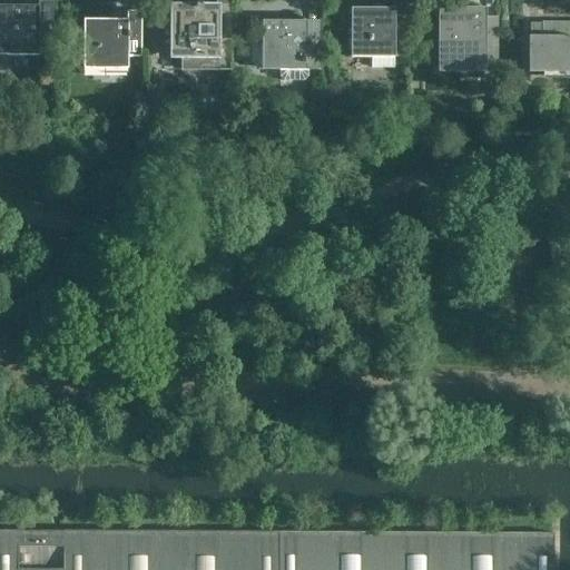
[(409,40),(408,0),(393,0),(394,9),(351,9),(351,58),(395,58),(395,40),(409,40)]
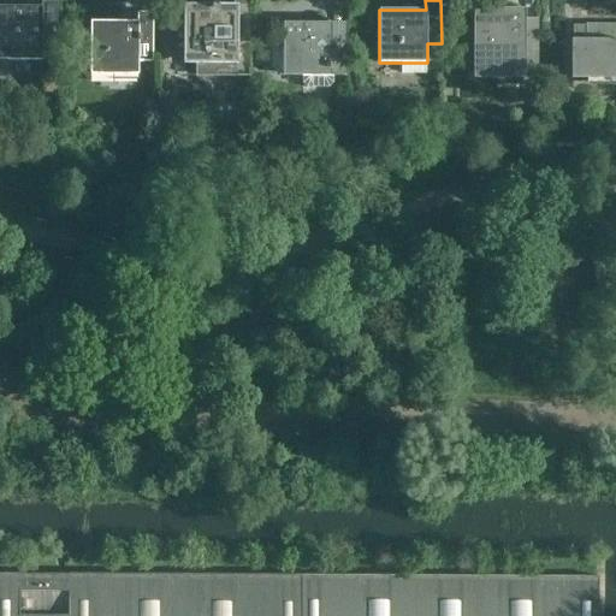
[(57,51),(57,3),(41,3),(41,7),(0,7),(0,46),(5,46),(5,60),(42,60),(42,51),(57,51)]
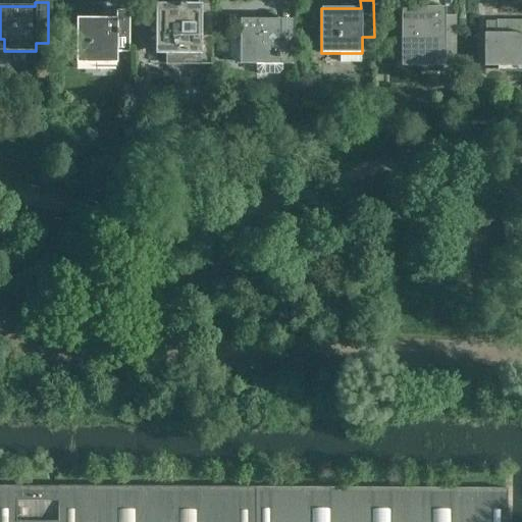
[(211,64),(211,17),(198,17),(198,7),(186,7),(186,4),(178,4),(178,10),(172,10),(172,7),(158,7),(158,25),(146,25),(146,46),(155,46),(155,54),(167,54),(167,64),(211,64)]
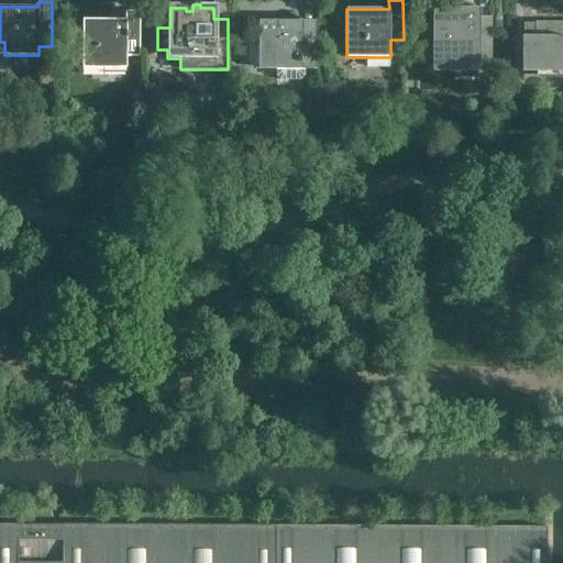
[(140,57),(140,12),(125,12),(125,21),(83,21),(83,69),(127,69),(127,57),(140,57)]
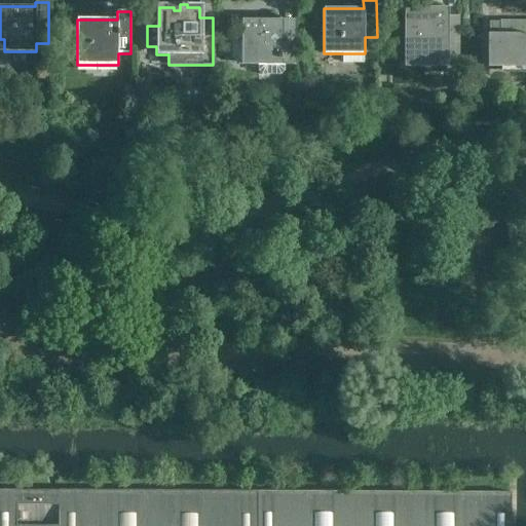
[(295,65),(295,23),(282,23),(282,21),(242,20),(242,64),(295,65)]
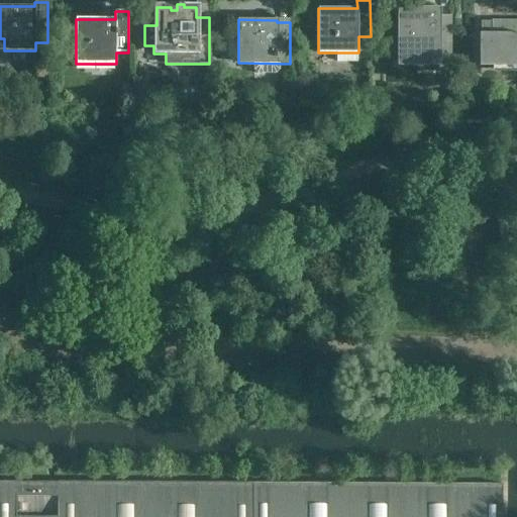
[(451,75),(451,30),(439,30),(439,20),(424,20),(424,24),(417,24),(417,20),(399,20),(399,65),(416,65),(416,59),(438,59),(438,75),(451,75)]
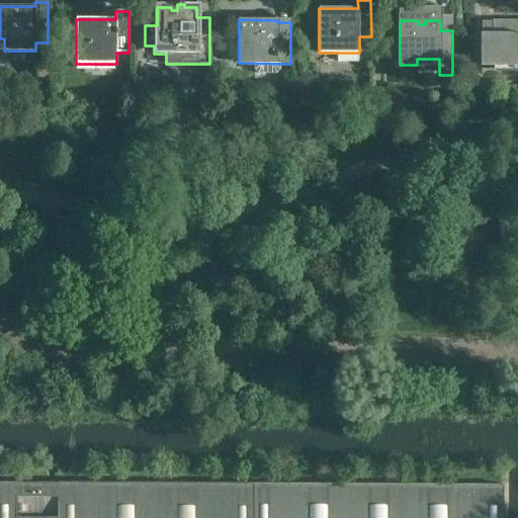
[(517,20),(493,20),(493,33),(481,33),(481,66),(517,66),(517,20)]
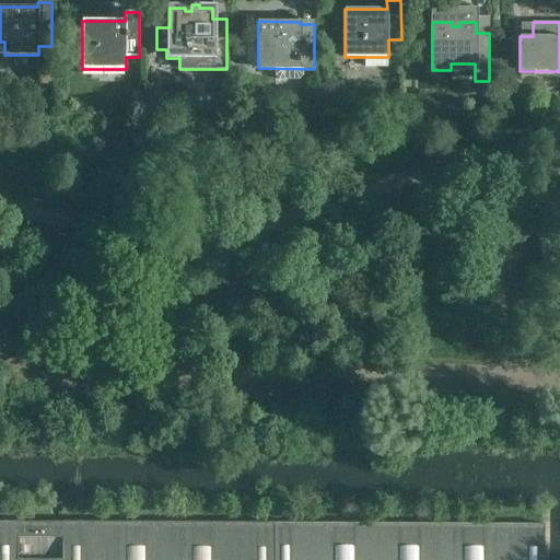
[(51,65),(51,53),(42,53),(42,65),(51,65)]
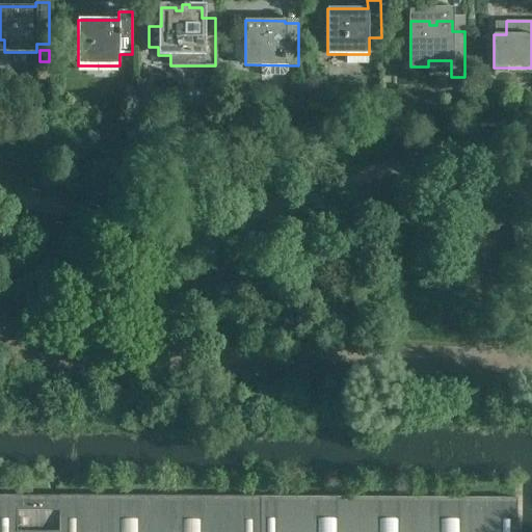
[(515,531),(516,498),(0,496),(0,531),(515,531)]
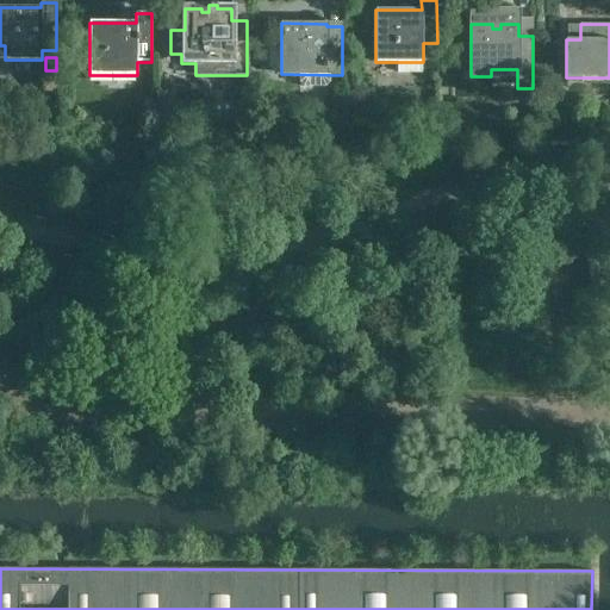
All buildings are outlined.
